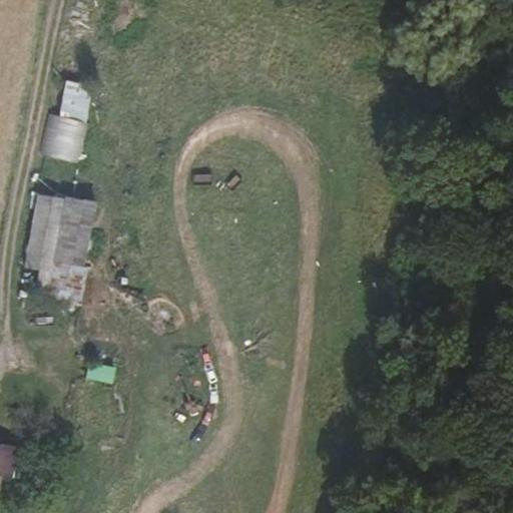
[(73,41),(62,116),(85,122),(97,43),(73,41)]
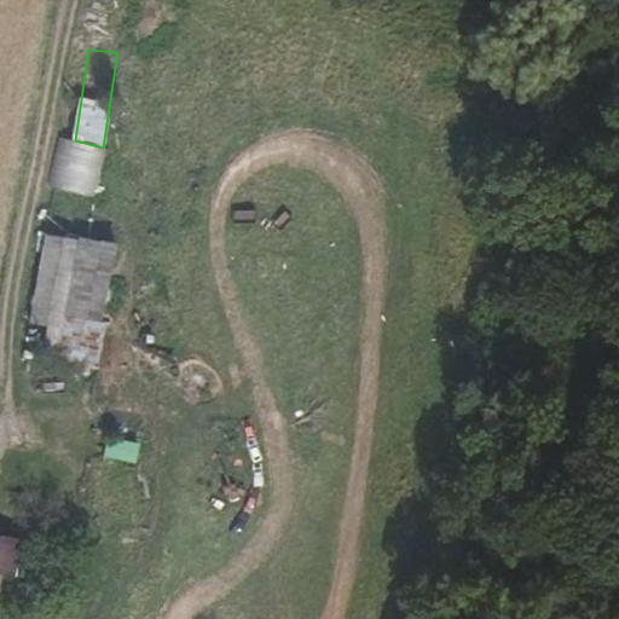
[(32,323),(64,327),(67,316),(77,238),(47,233),(32,323)]
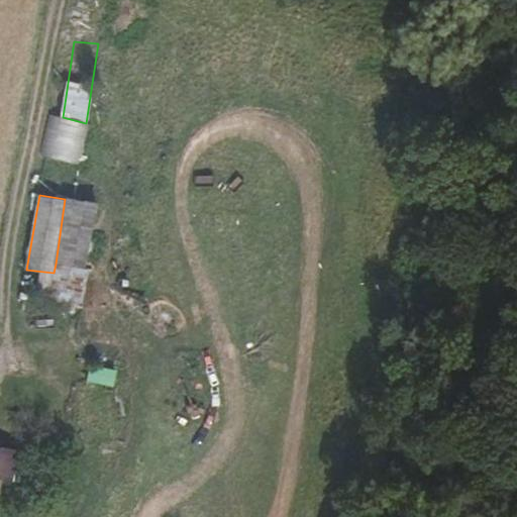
[(65,199),(56,264),(64,266),(76,201),(65,199)]
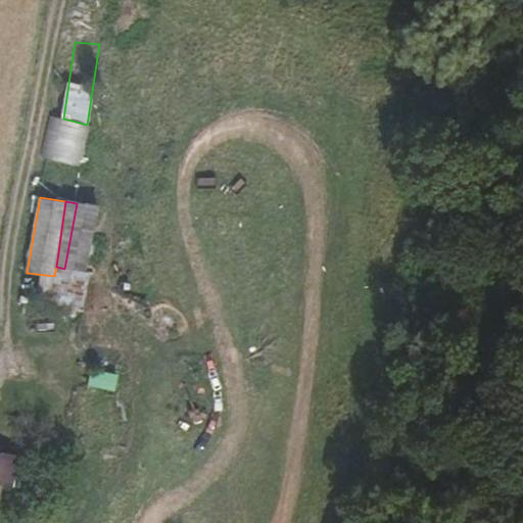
[(77,203),(64,269),(86,273),(99,206),(77,203)]
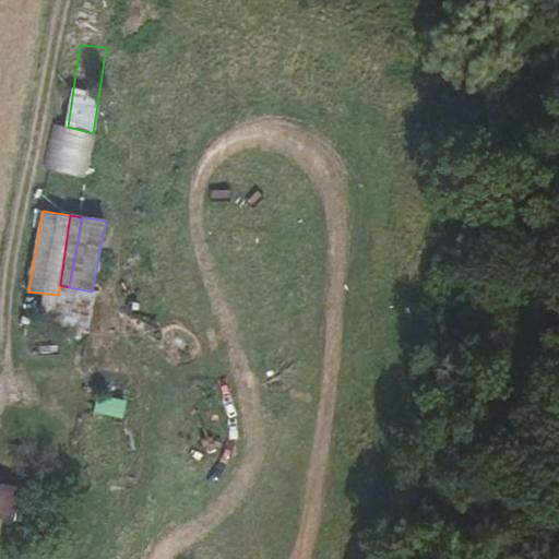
[(0,488),(0,510),(12,513),(15,491),(0,488)]
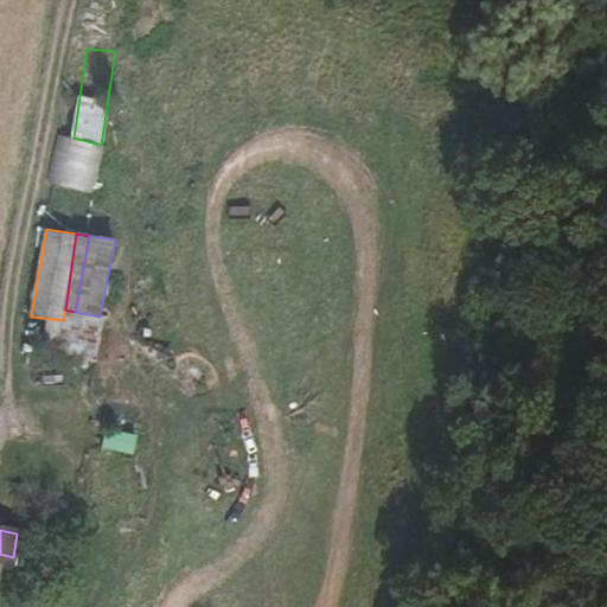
[(34,551),(31,573),(55,576),(56,555),(34,551)]
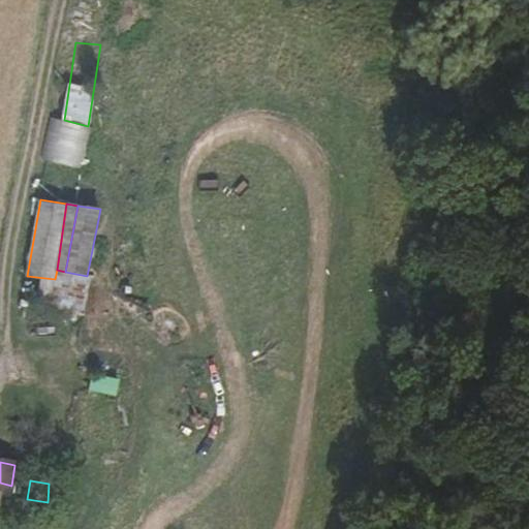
All buildings are outlined.
